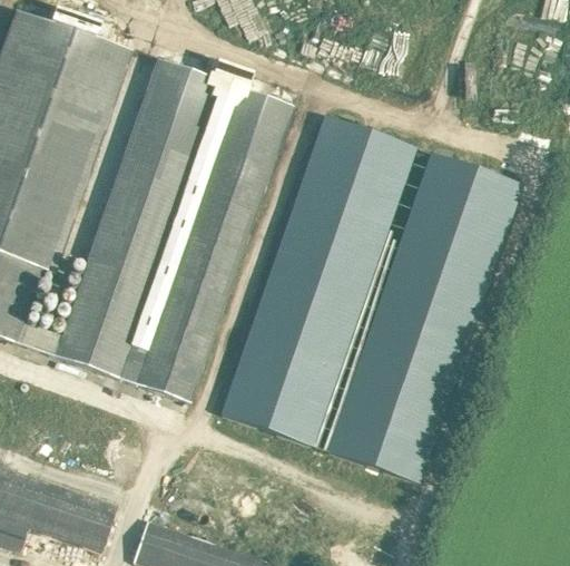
[(0,335),(16,342),(55,354),(137,384),(184,402),(292,105),(252,93),(257,75),(210,58),(205,76),(156,60),(62,331),(40,324),(40,327),(23,321),(41,267),(55,272),(131,50),(16,10),(0,54),(0,335)]
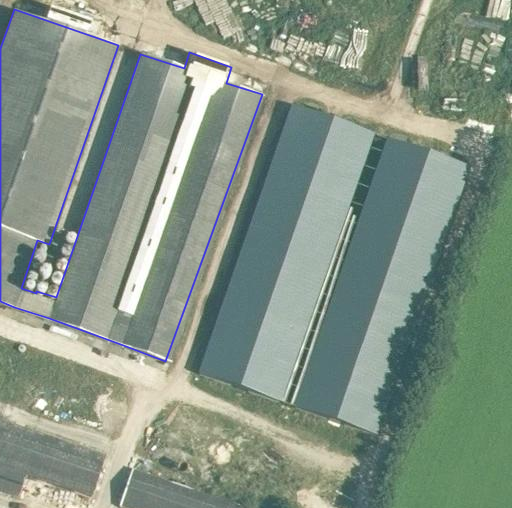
[(292,104),(199,371),(374,433),(468,164),(292,104)]
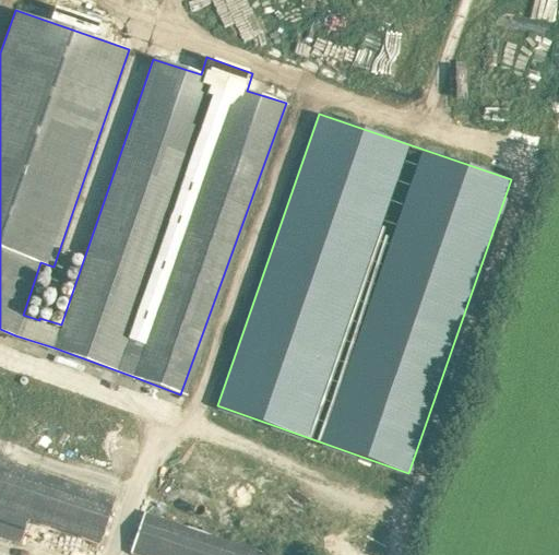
[(18,434),(26,443),(47,424),(38,415),(18,434)]
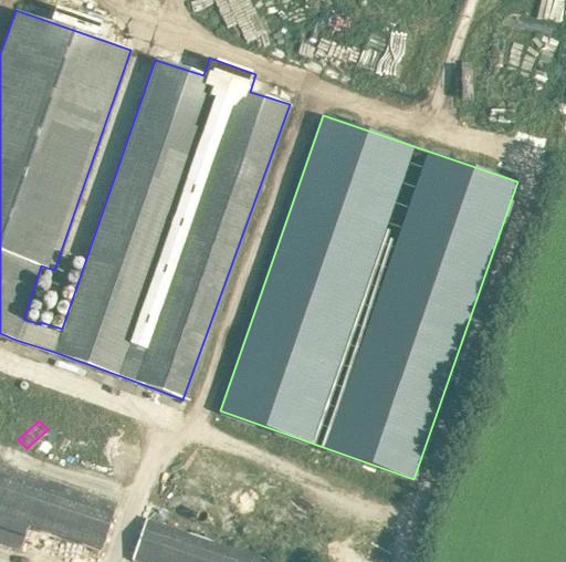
[(29,521),(102,545),(116,501),(0,461),(0,541),(20,548),(29,521)]
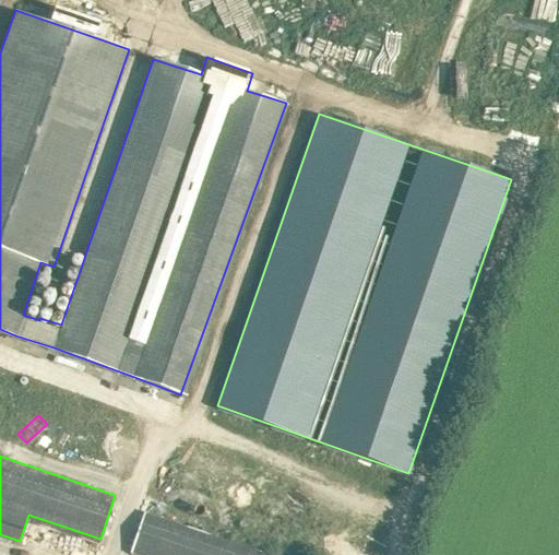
[(146,554),(282,554),(144,509),(130,550),(146,554)]
